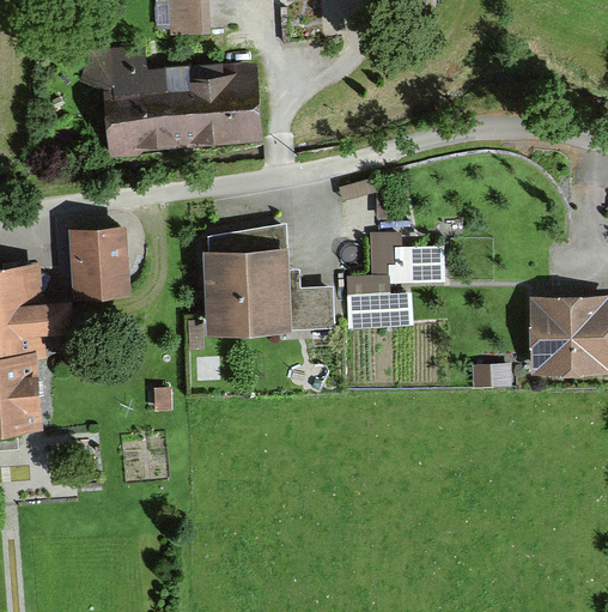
[(181,0),(183,32),(211,31),(208,0),(181,0)]
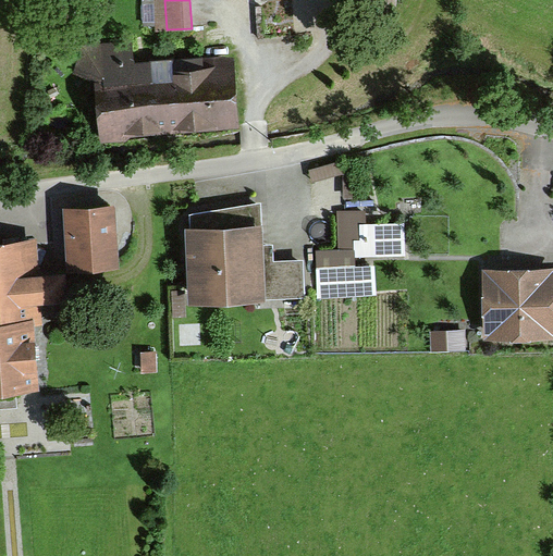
[(235,125),(229,63),(94,76),(100,138),(235,125)]
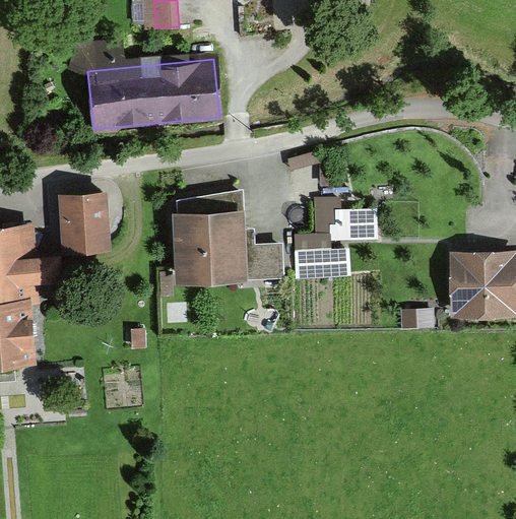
[(101,193),(58,196),(62,262),(105,259),(101,193)]
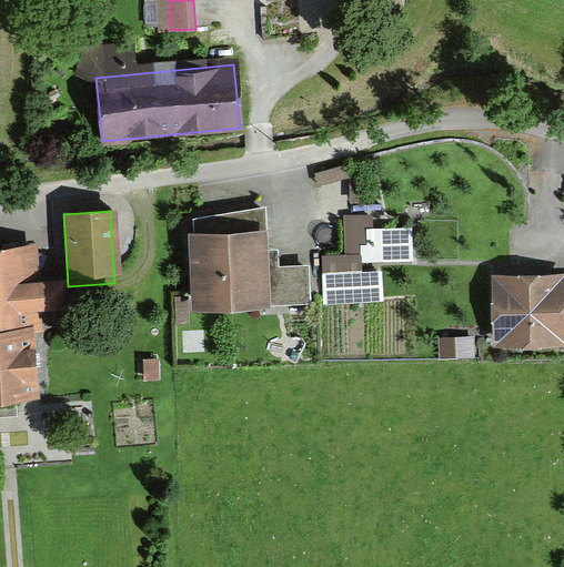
[(353,262),(332,263),(333,302),(383,300),(382,264),(412,263),(411,234),(371,236),(371,220),(351,221),(353,262)]
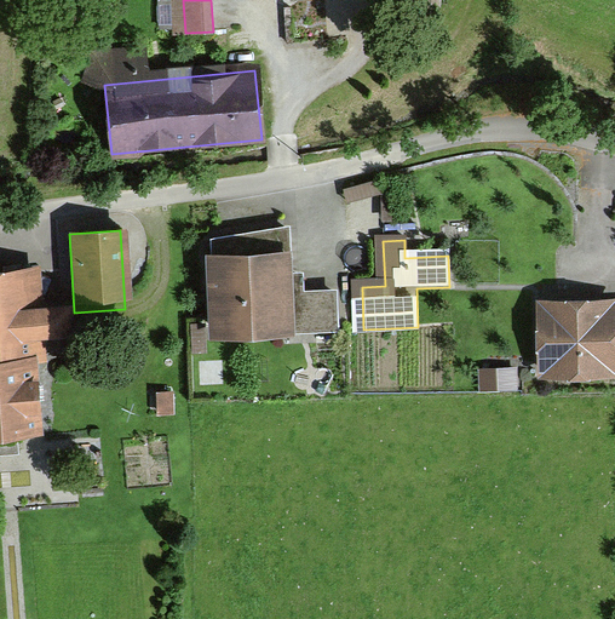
[(287,252),(205,257),(210,342),(337,334),(334,291),(289,293),(287,252)]
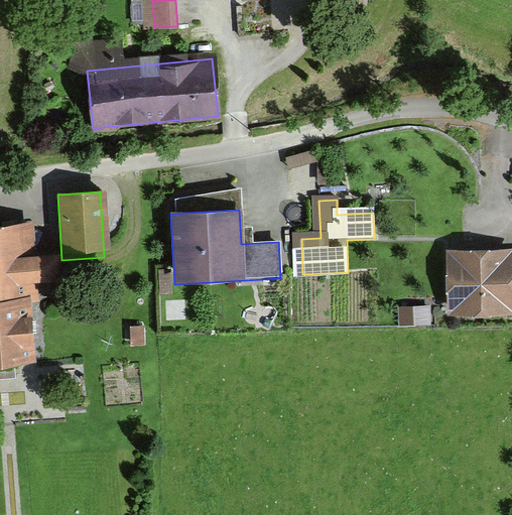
[(31,224),(0,226),(0,354),(26,352),(21,287),(50,285),(47,255),(33,256),(31,224)]
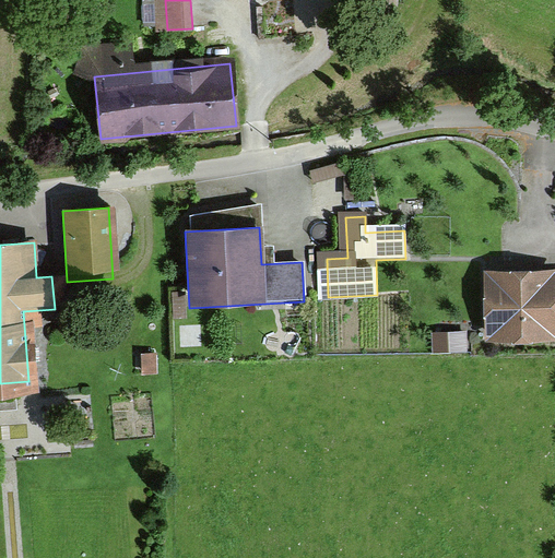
[(554,272),(485,274),(486,333),(554,331),(554,272)]
